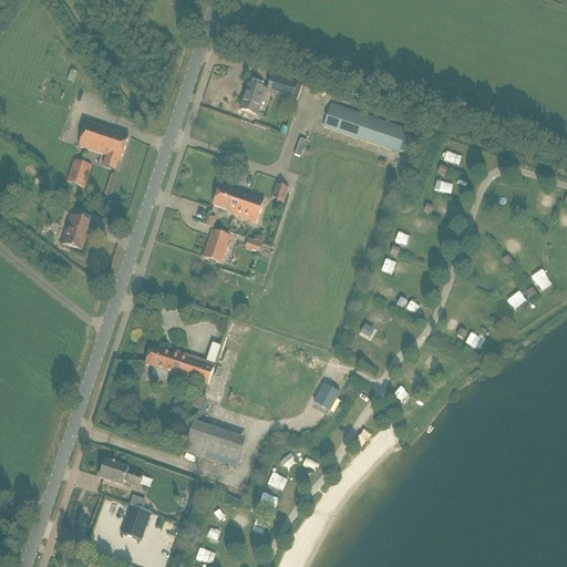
[(267,92),(287,99),(292,101),(298,85),(272,78),(267,92)]
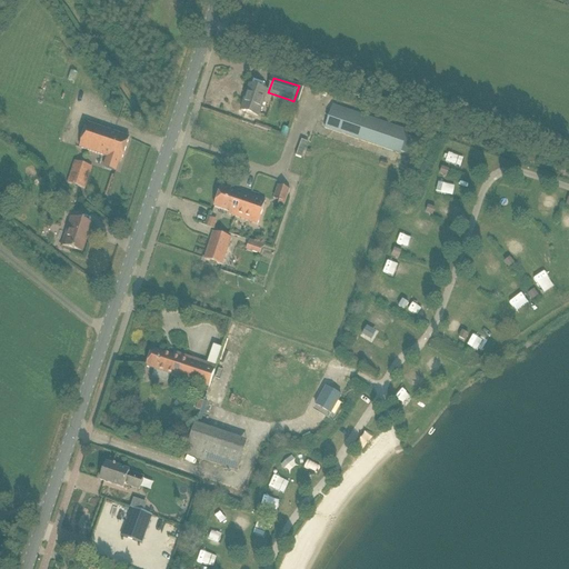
[(241,111),(258,117),(267,91),(250,86),(241,111)]
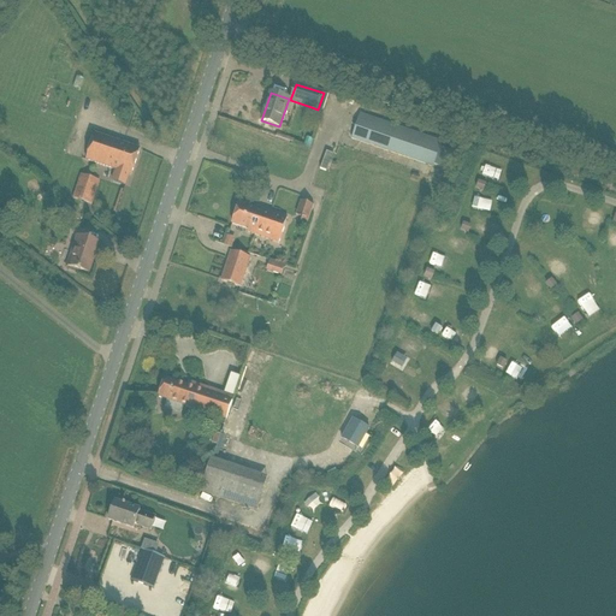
[(351,138),(433,167),(440,146),(359,117),(351,138)]
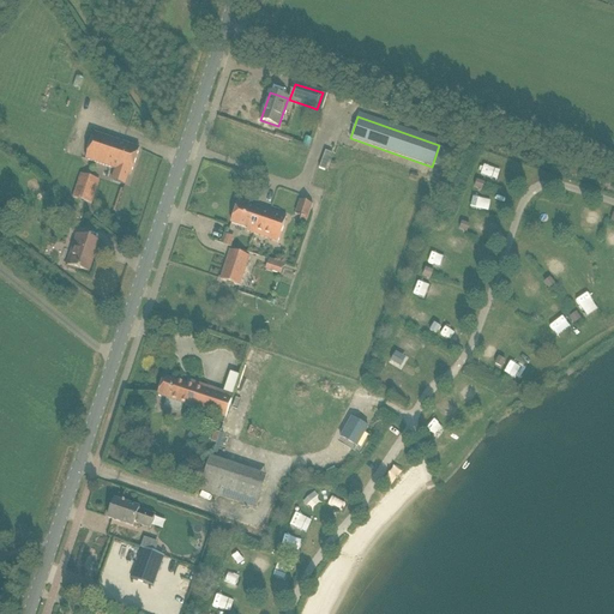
[(110,168),(107,180),(119,184),(122,172),(131,175),(139,149),(95,133),(85,160),(110,168)]
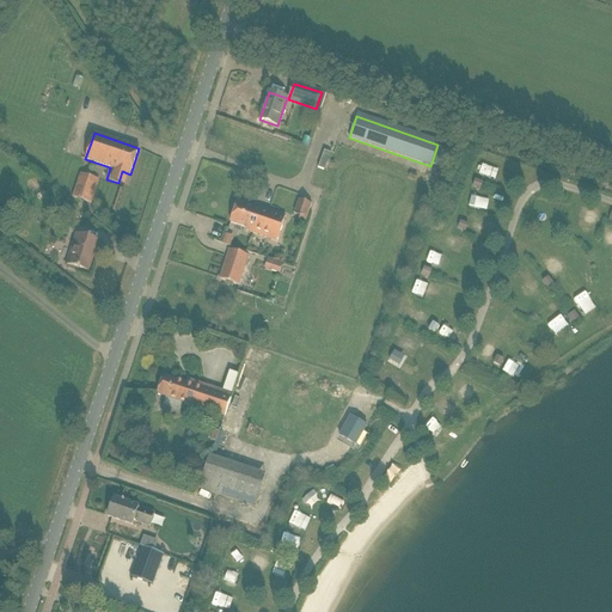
[(324,171),(330,153),(322,150),(314,167),(324,171)]
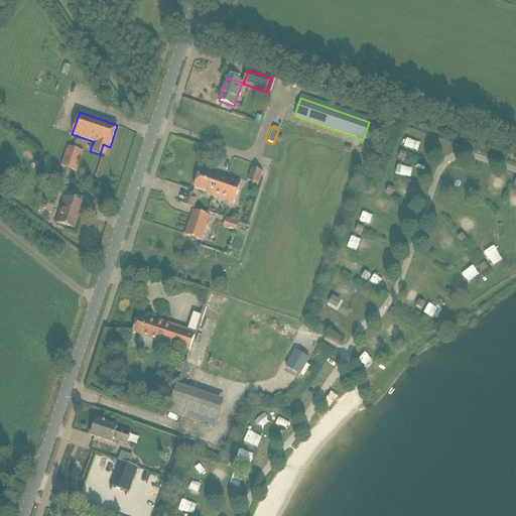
[(401,145),(416,150),(419,142),(404,137),(401,145)]
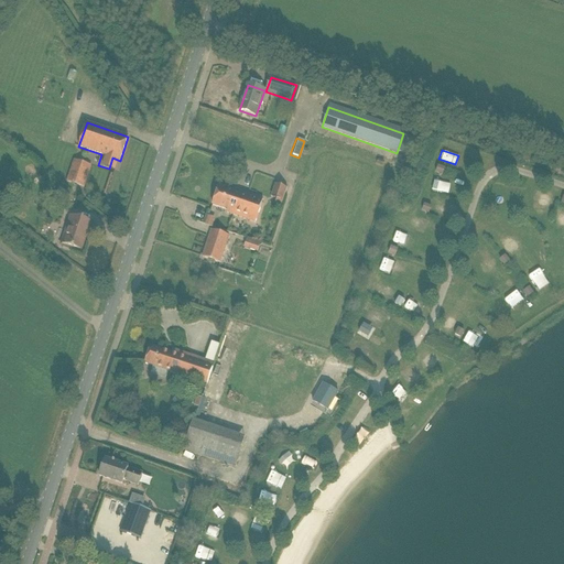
[(67,182),(84,187),(90,167),(74,162),(67,182)]
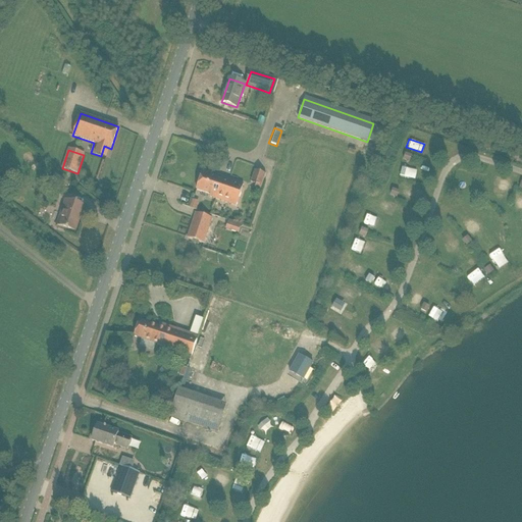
[(401,173),(412,176),(416,166),(404,162),(401,173)]
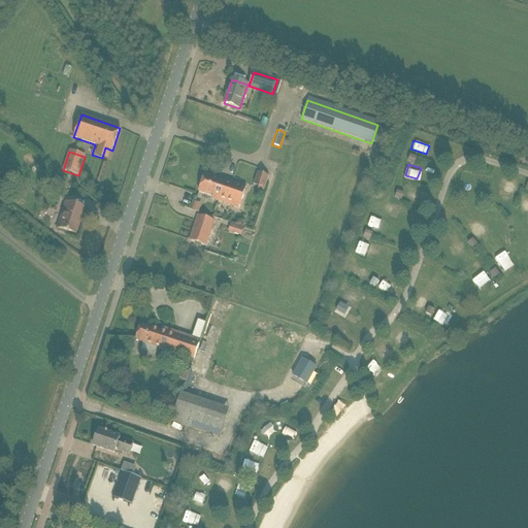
[(213,197),(212,199),(239,208),(246,187),(226,179),(225,182),(205,174),(199,193),(208,196),(213,197)]
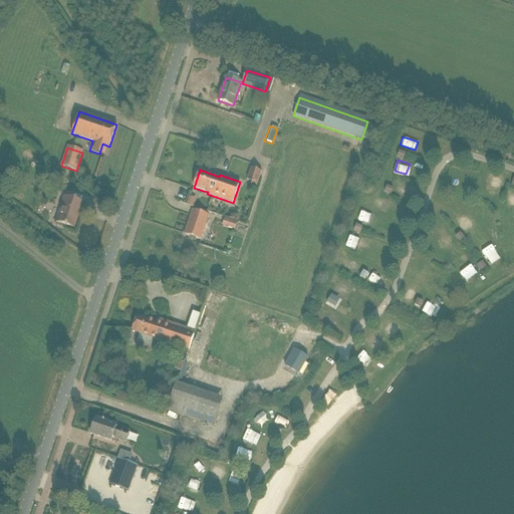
[(55,171),(50,177),(56,182),(61,176),(55,171)]
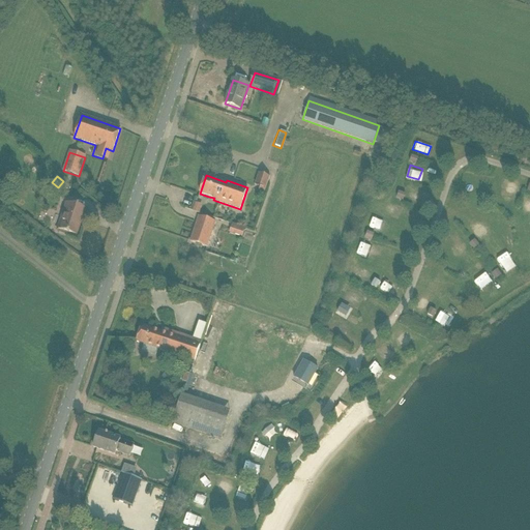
[(512,192),(517,180),(506,177),(502,188),(512,192)]
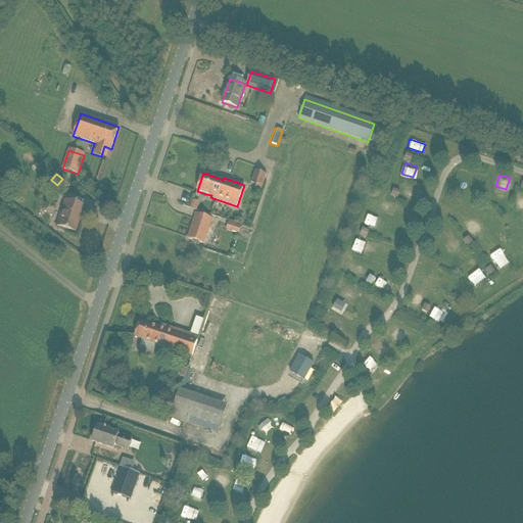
[(2,178),(0,181),(0,186),(3,189),(8,182),(2,178)]
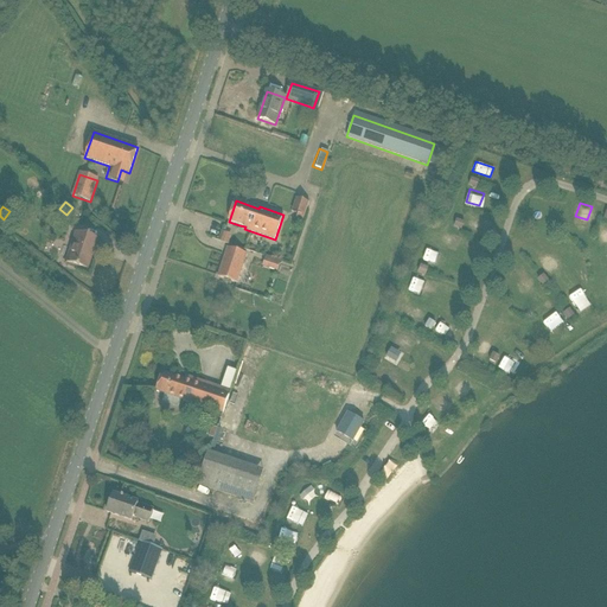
[(468,215),(464,228),(477,232),(481,221),(468,215)]
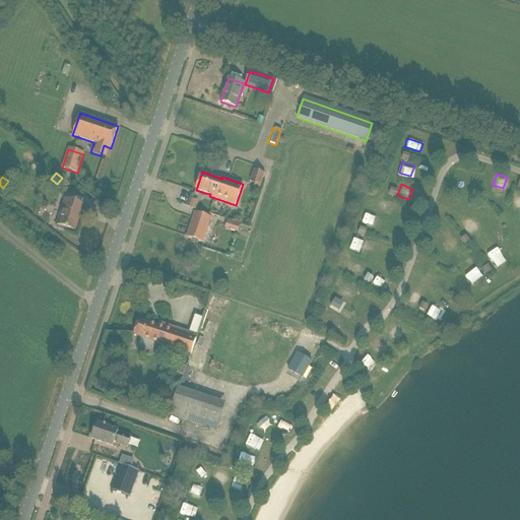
[(385,211),(390,202),(382,198),(378,207),(385,211)]
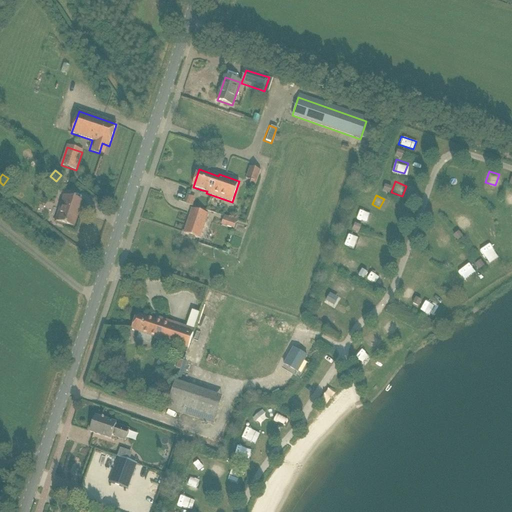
[(55,222),(64,225),(74,228),(82,202),(64,196),(55,222)]
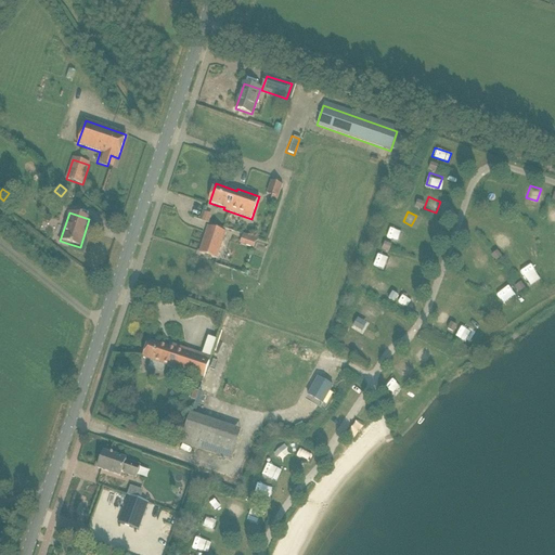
[(199,253),(209,256),(217,259),(226,232),(208,227),(199,253)]
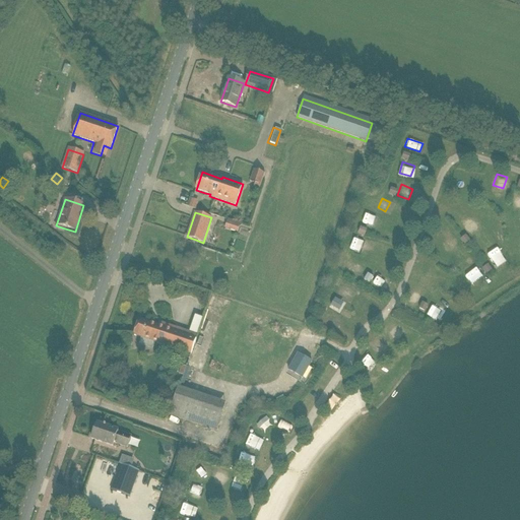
[(376,229),(380,217),(365,213),(362,223),(376,229)]
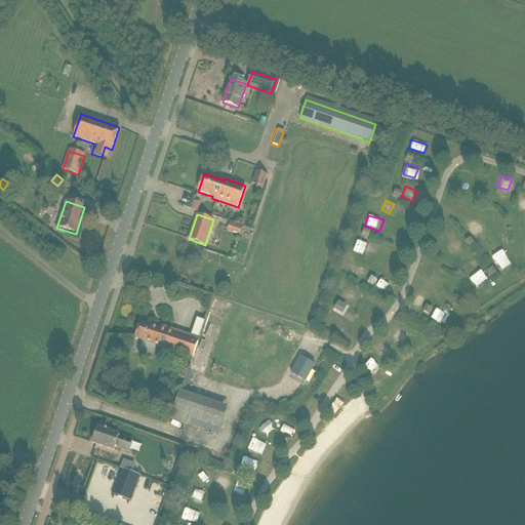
[(460,226),(474,236),(480,227),(467,217),(460,226)]
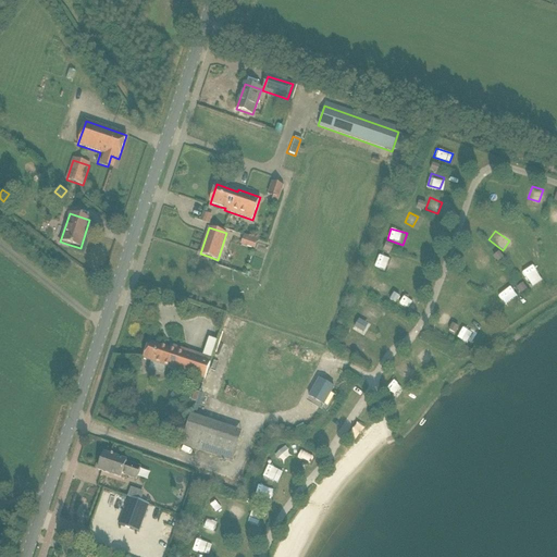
[(240,235),(238,245),(254,248),(255,238),(240,235)]
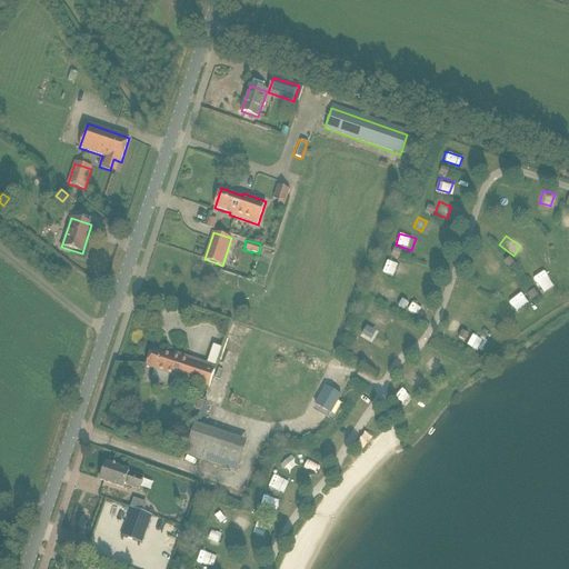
[(509,258),(505,262),(508,268),(513,263),(509,258)]
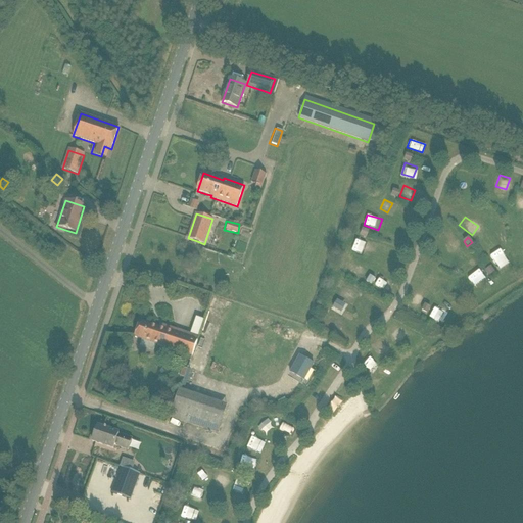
[(496,271),(505,264),(494,249),(485,256),(496,271)]
